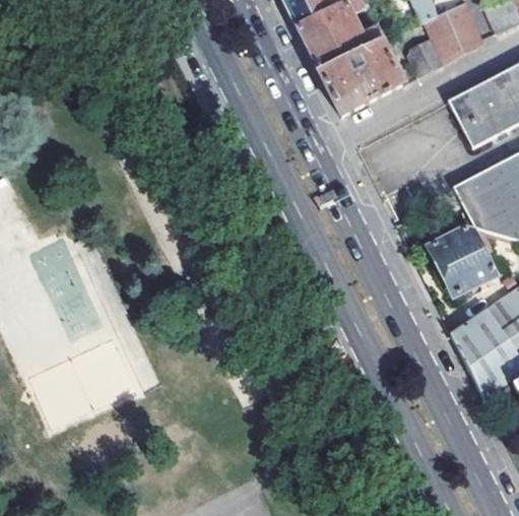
[(282,0),(294,22),(337,0),(282,0)]
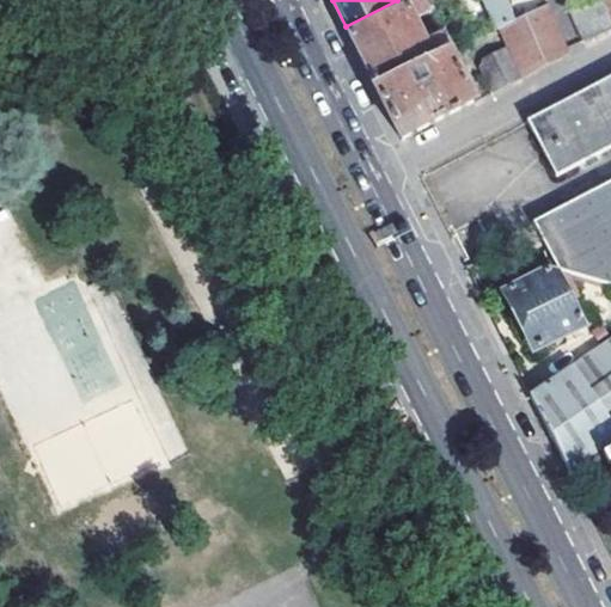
[(373,80),(445,43),(448,42),(440,25),(422,35),(410,11),(428,1),(427,0),(397,0),(346,26),(360,54),(373,80)]
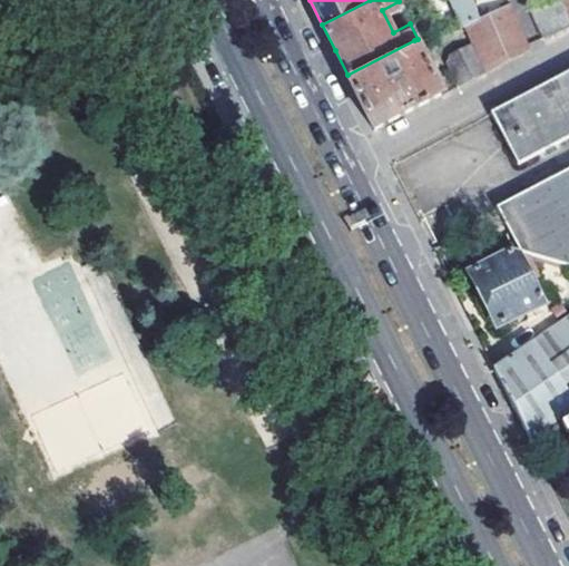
[(445,60),(455,80),(528,44),(509,0),(491,0),(477,8),(461,16),(470,36),(447,48),(445,60)]
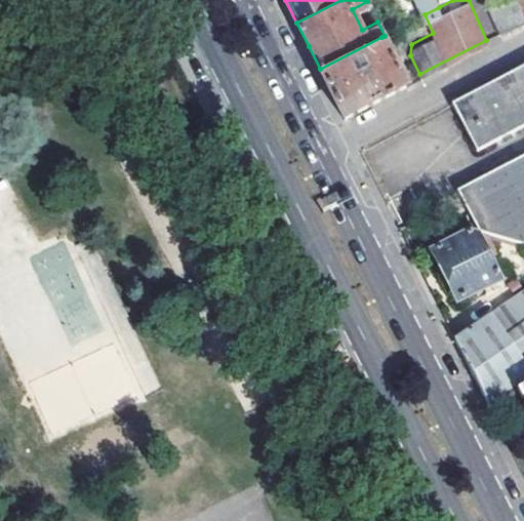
[(439,7),(436,0),(413,0),(420,16),(425,14),(439,7)]
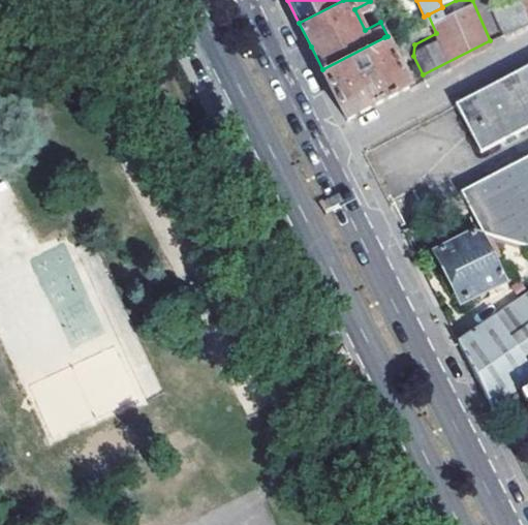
[(527,18),(527,13),(522,0),(498,0),(491,3),(501,29),(527,18)]
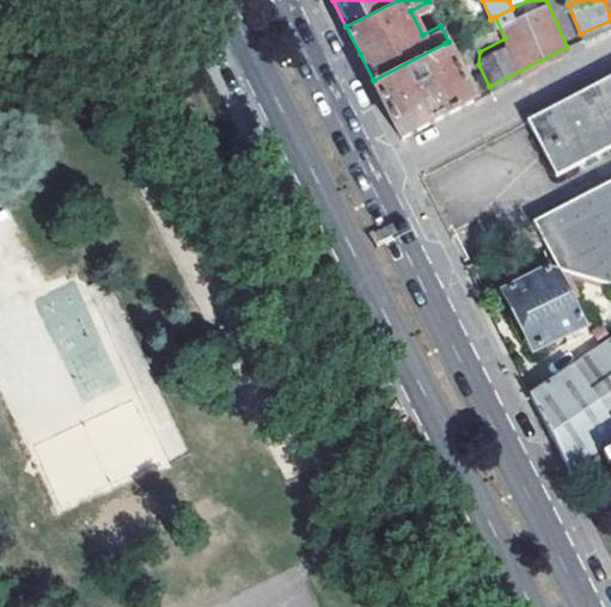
[(378,90),(399,133),(471,96),(445,43),(373,80),(378,90)]
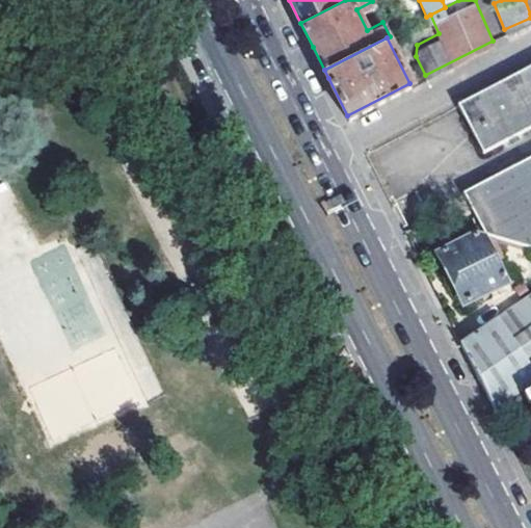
[(530,63),(457,102),(481,151),(530,124),(530,63)]
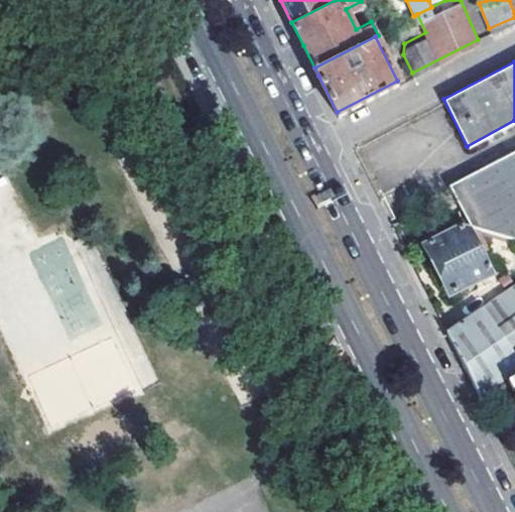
[(507,235),(514,237),(514,149),(447,184),(469,224),(507,235)]
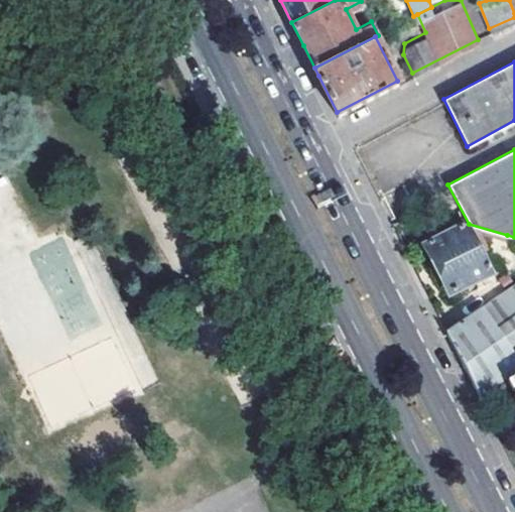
[(469,224),(464,222),(424,243),(448,292),(509,262),(514,255),(507,235),(469,224)]
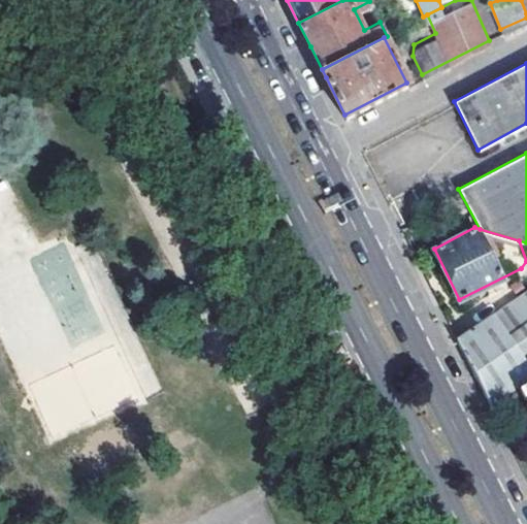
[(0,328),(46,437),(160,390),(130,320),(111,328),(102,306),(95,309),(64,237),(31,251),(52,299),(0,321),(0,328)]
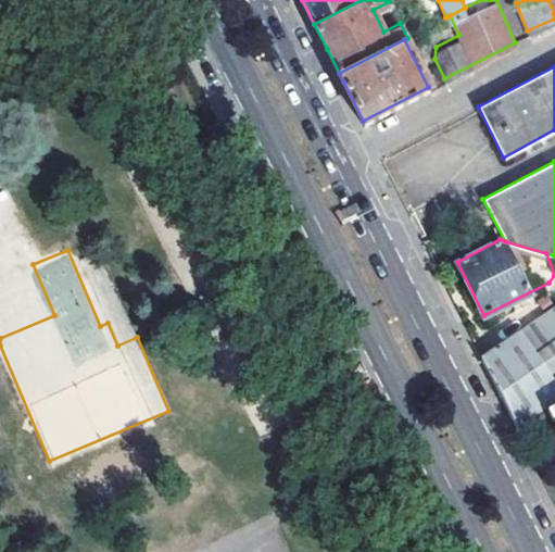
[(128,277),(113,285),(127,313),(141,308),(128,277)]
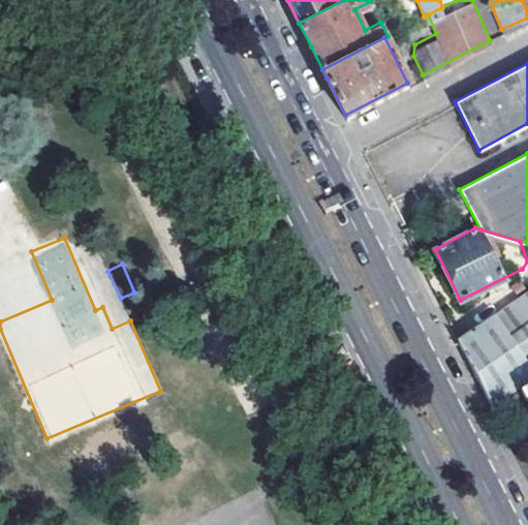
[(527,286),(457,338),(477,378),(493,409),(522,389),(527,384),(527,286)]
